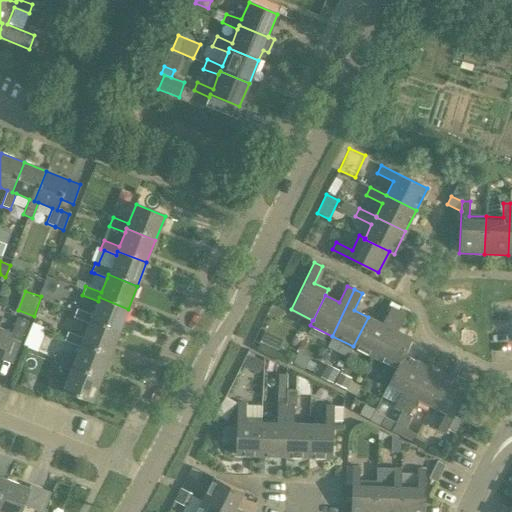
[(119,332),(128,309),(99,297),(98,301),(92,315),(77,309),(73,318),(89,324),(90,320),(119,332)]
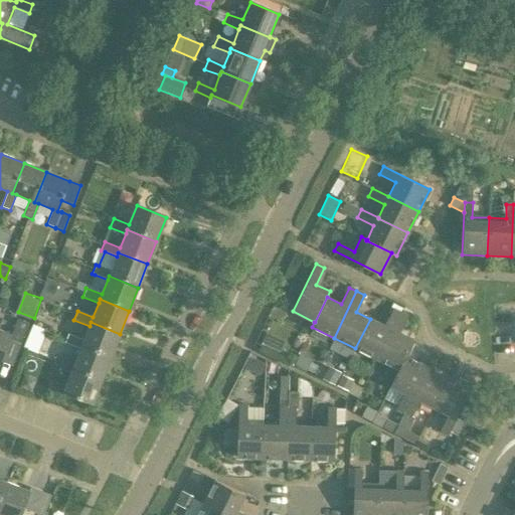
[(377,359),(399,313),(392,309),(384,326),(370,319),(355,348),(377,359)]
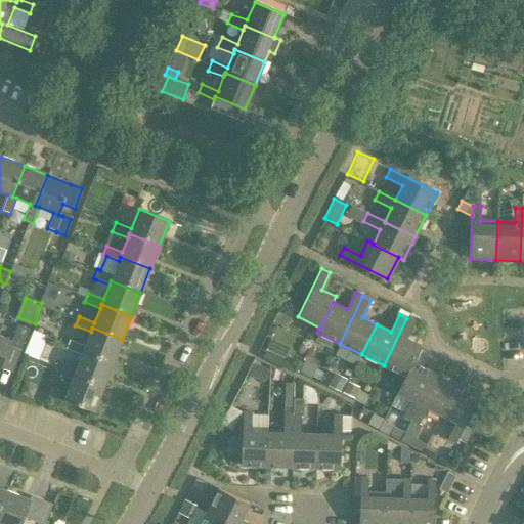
[(384,365),(405,376),(405,377),(412,362),(421,346),(406,339),(415,322),(406,318),(384,365)]
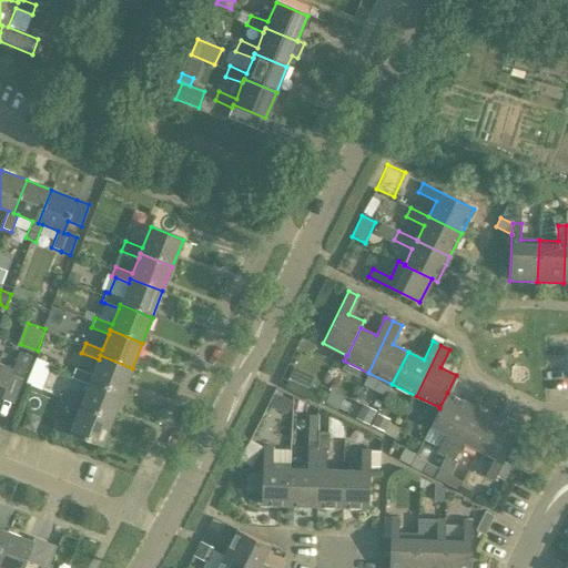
[(10,374),(23,379),(32,356),(19,352),(10,374)]
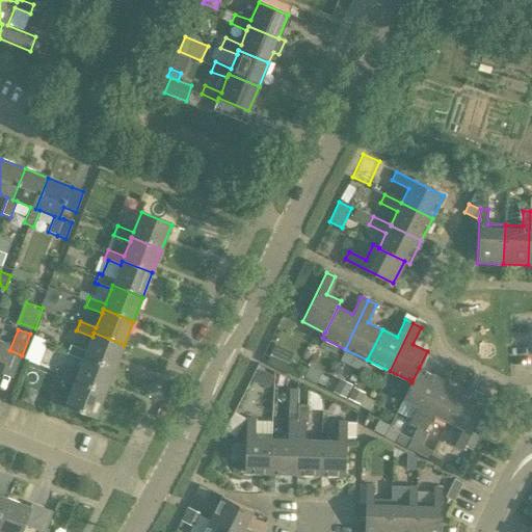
[(67,354),(82,362),(84,356),(114,369),(124,345),(94,333),(92,337),(86,351),(70,345),(67,354)]
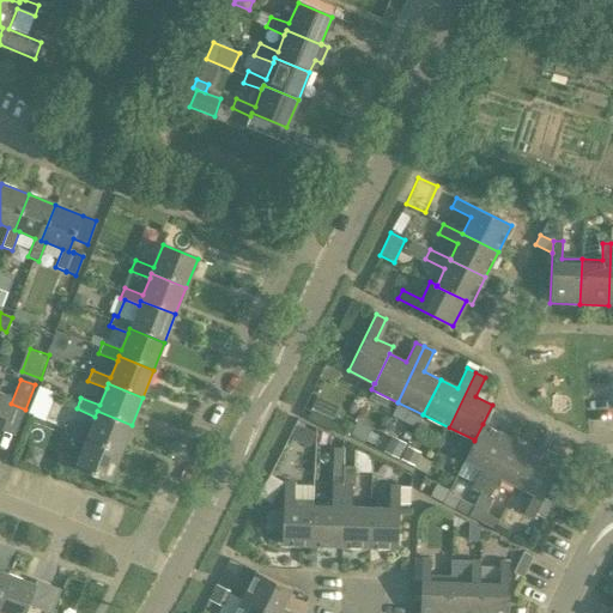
[(48,419),(58,390),(41,384),(30,413),(48,419)]
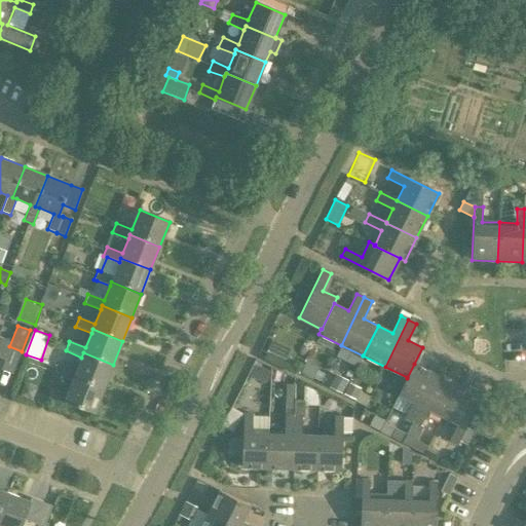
[(0,367),(10,342),(0,337),(0,367)]
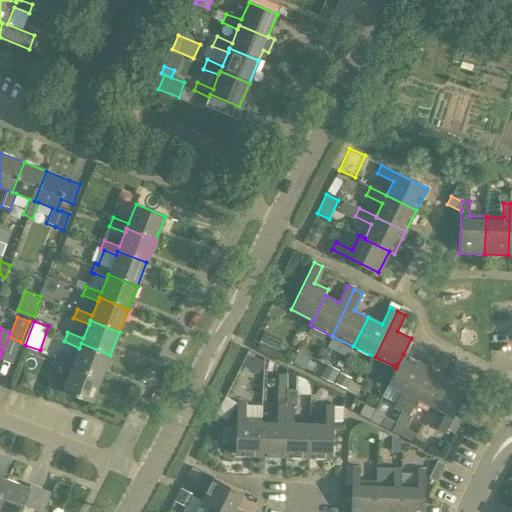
[(101,379),(110,355),(81,343),(79,348),(74,361),(58,356),(55,364),(70,371),(72,367),(101,379)]
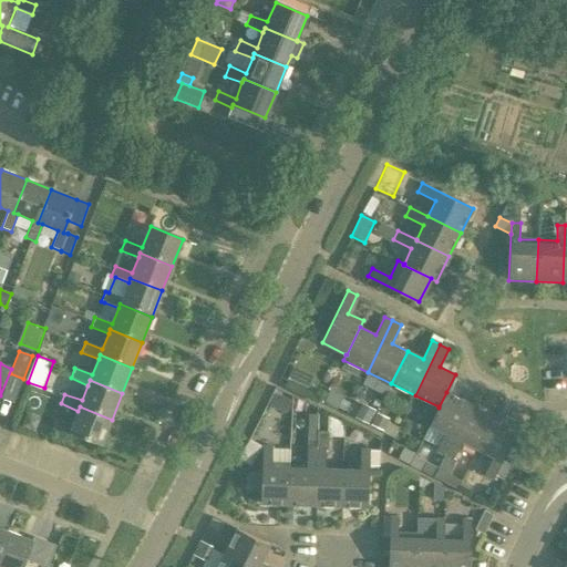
[(276,392),(270,410),(288,415),(294,398),(276,392)]
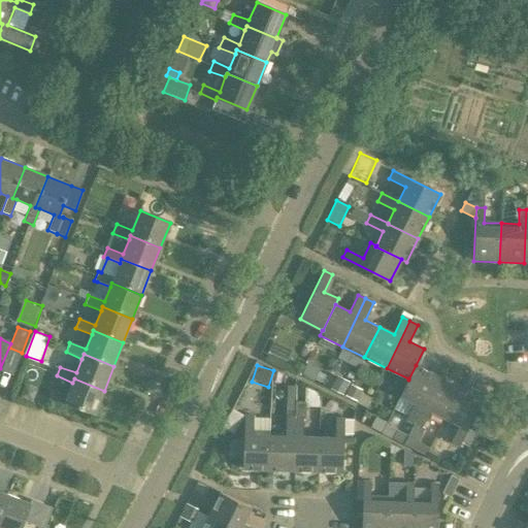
[(408,380),(408,378),(399,396),(414,403),(405,420),(413,424),(436,375),(416,365),(408,380)]
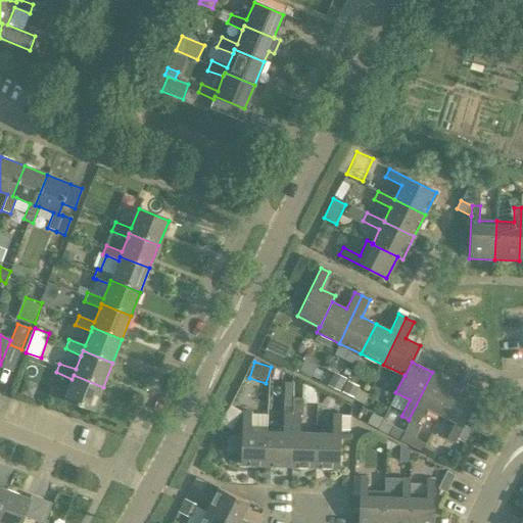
[(367,401),(373,389),(334,372),(328,384),(367,401)]
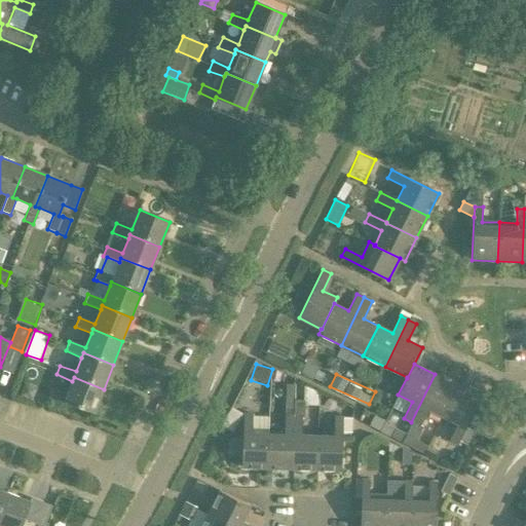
[(442,416),(457,385),(435,374),(411,422),(401,443),(412,448),(422,427),(419,426),(427,409),(442,416)]
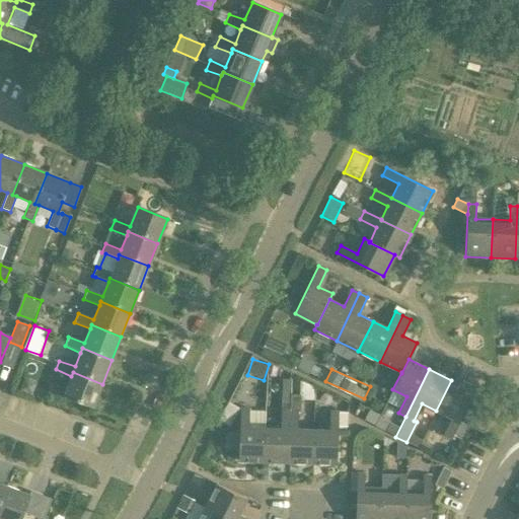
[(92,408),(102,384),(73,372),(71,376),(66,389),(50,383),(47,392),(62,398),(63,395),(92,408)]
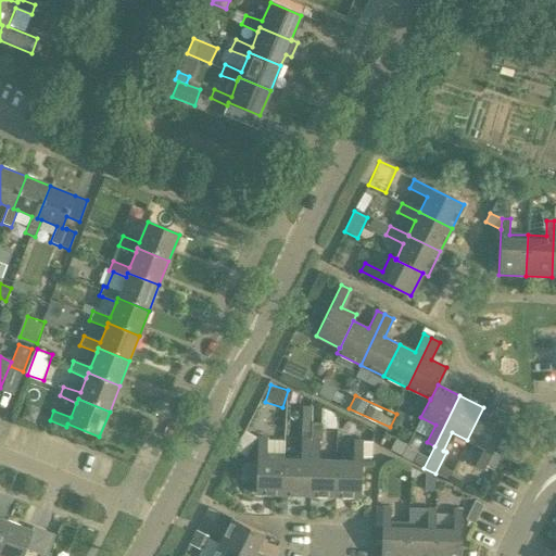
[(26,405),(21,418),(34,425),(39,412),(26,405)]
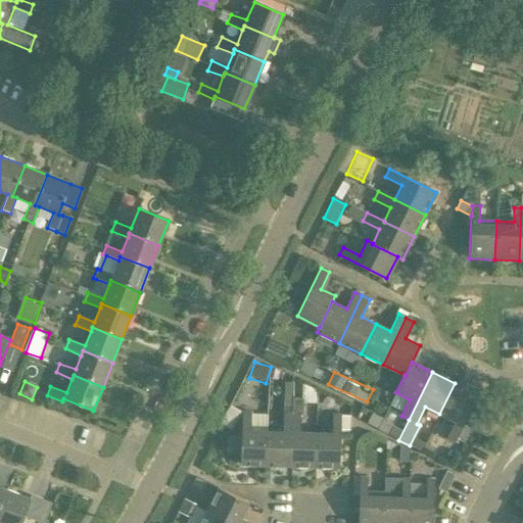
[(454,442),(477,394),(455,383),(439,414),(455,421),(445,438),(454,442)]
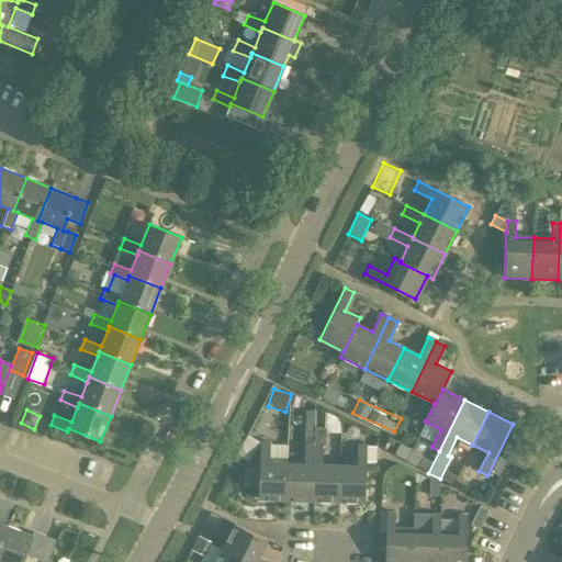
[(314,431),(314,444),(322,445),(322,446),(325,446),(326,427),(314,427),(314,431)]
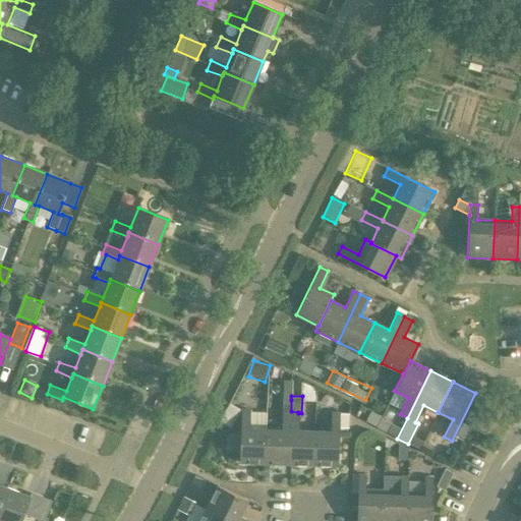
[(283,400),(282,411),(291,411),(291,400),(283,400)]
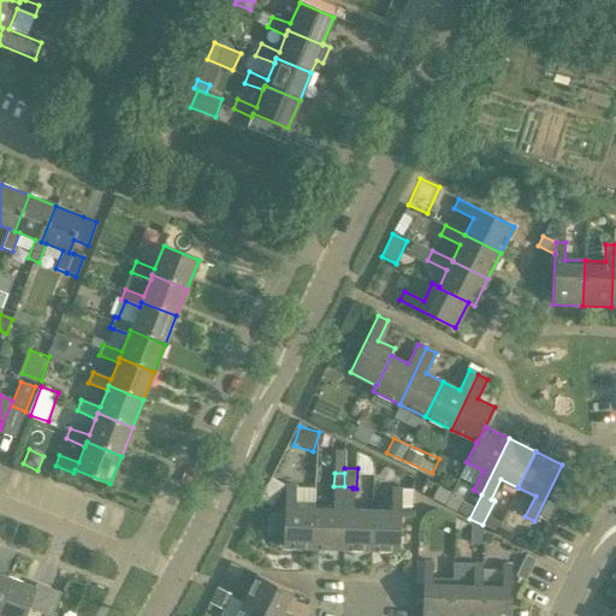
[(574,514),(587,486),(572,479),(558,507),(574,514)]
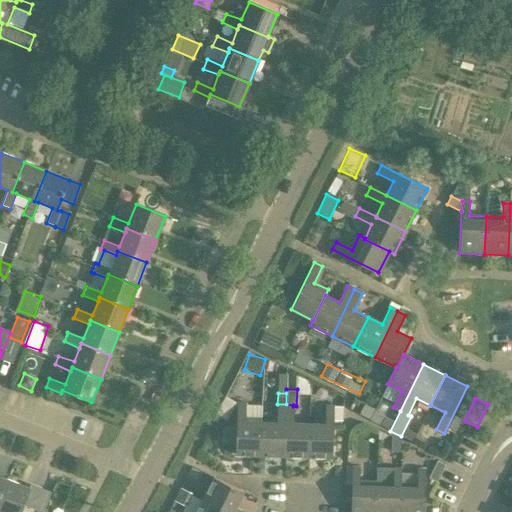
[(259,455),(261,422),(245,422),(245,403),(237,403),(236,426),(235,443),(234,454),(259,455)]
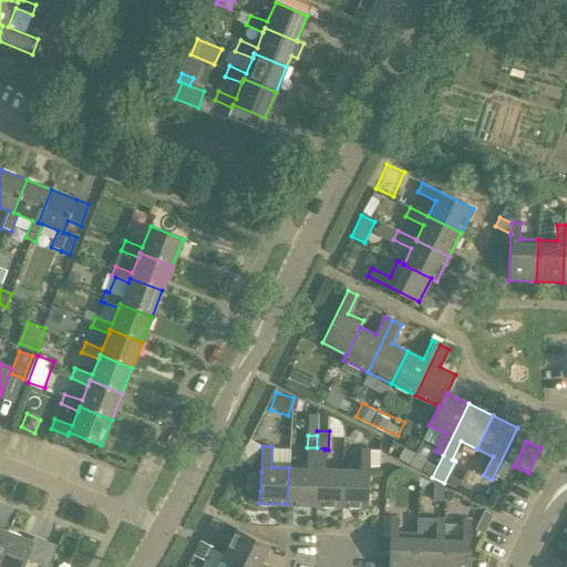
[(287,504),(313,505),(317,447),(307,447),(306,447),(306,468),(289,467),(287,504)]
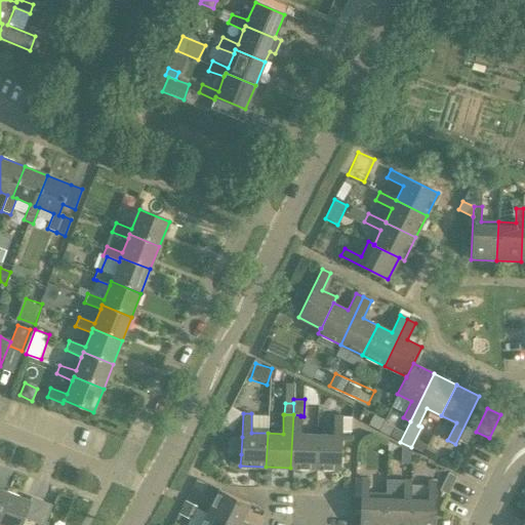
[(290,468),(315,469),(317,435),(299,434),(300,416),(300,415),(293,414),(290,468)]
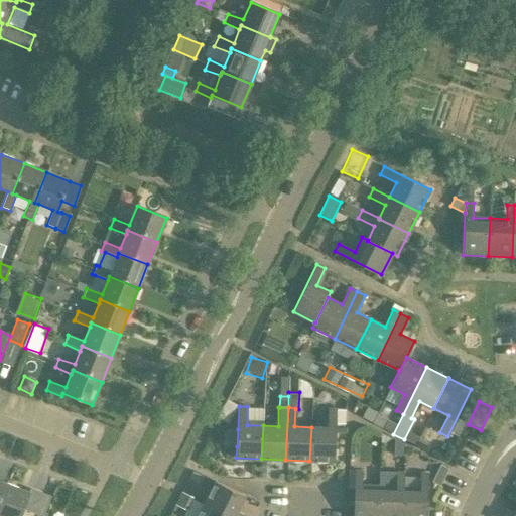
[(346,410),(337,409),(328,409),(327,427),(311,427),(309,461),(335,463),(336,424),(345,425),(346,410)]
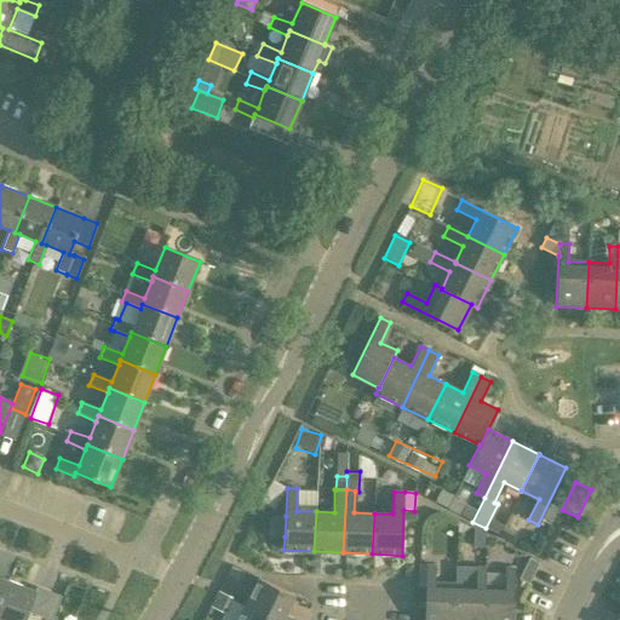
[(270,537),(285,537),(286,516),(270,516),(270,537)]
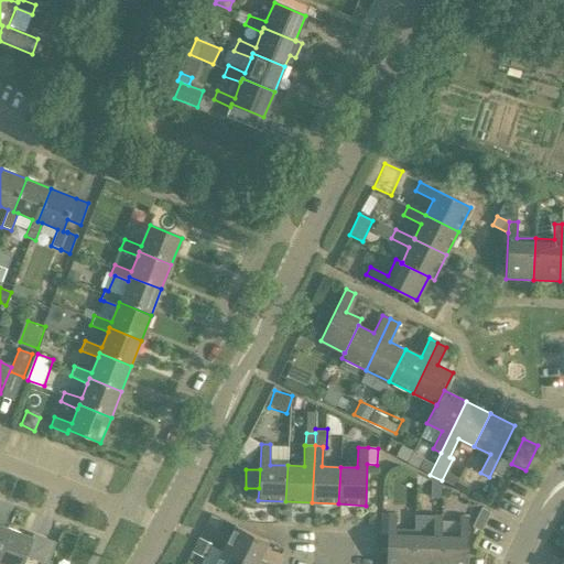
[(441,487),(431,481),(430,498),(441,498),(441,487)]
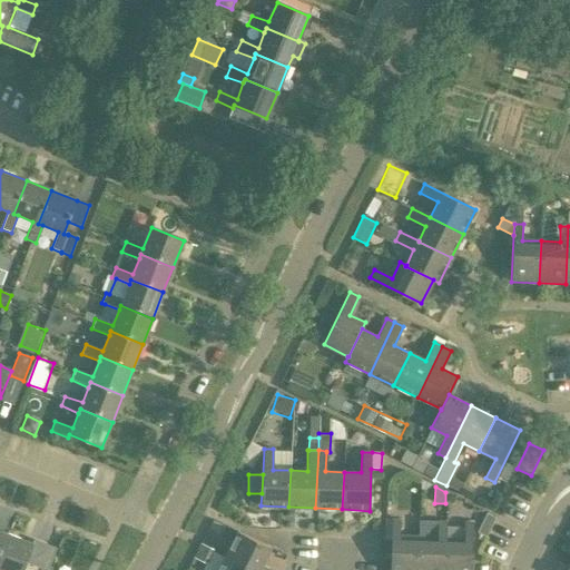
[(389,569),(416,569),(418,541),(400,541),(400,520),(391,520),(389,569)]
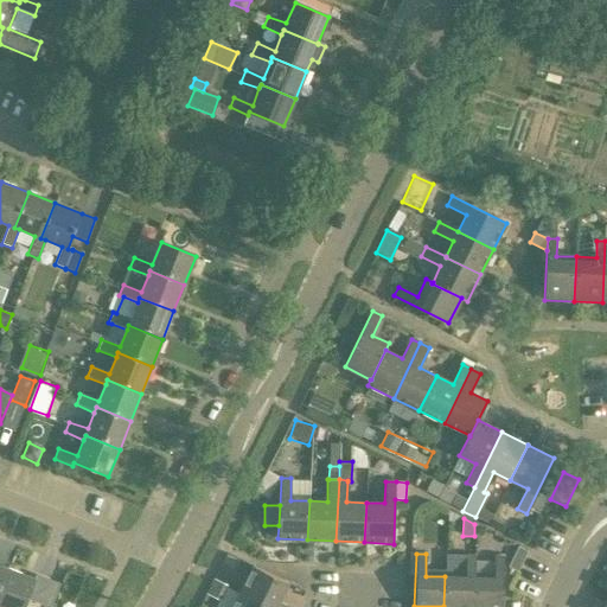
[(443,606),(472,606),(473,577),(474,577),(474,556),(466,556),(465,577),(445,576),(443,606)]
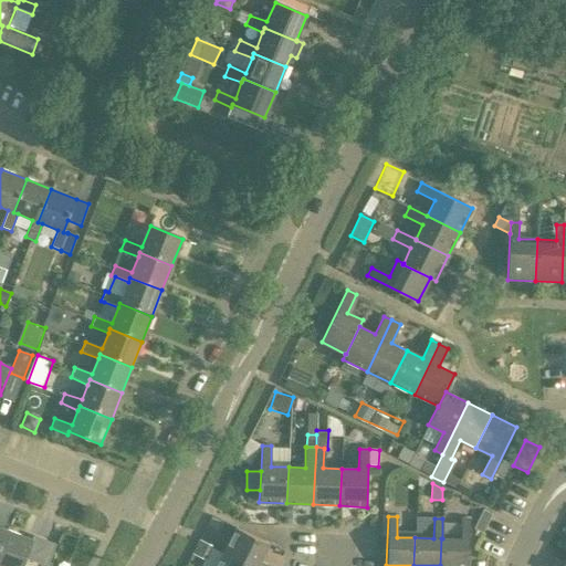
[(467,565),(469,520),(461,519),(460,540),(442,538),(441,538),(440,565),(467,565)]
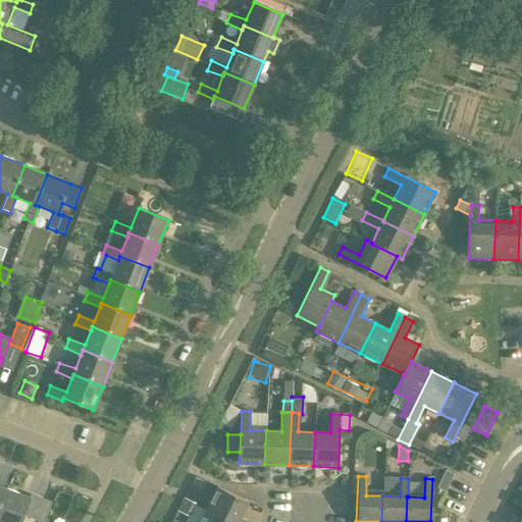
[(216,486),(206,509),(230,521),(250,521),(241,517),(248,503),(216,486)]
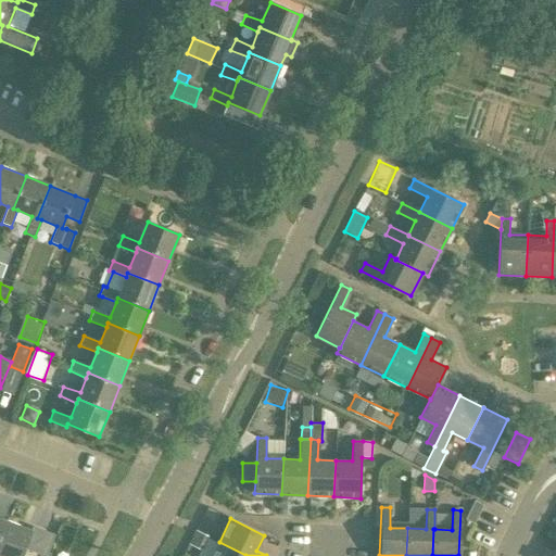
[(21,555),(32,530),(7,520),(0,536),(0,555),(21,555)]
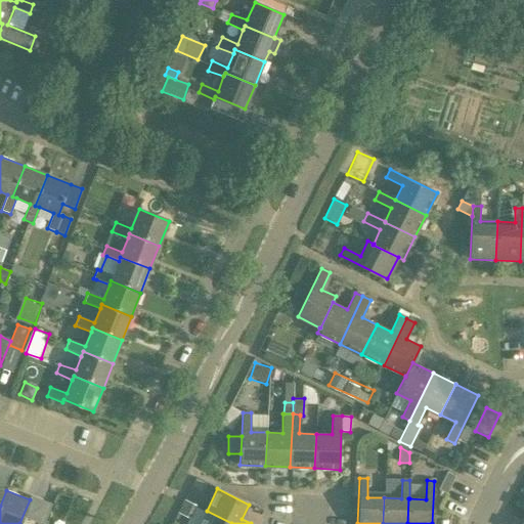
[(200,523),(231,523),(207,511),(200,523)]
